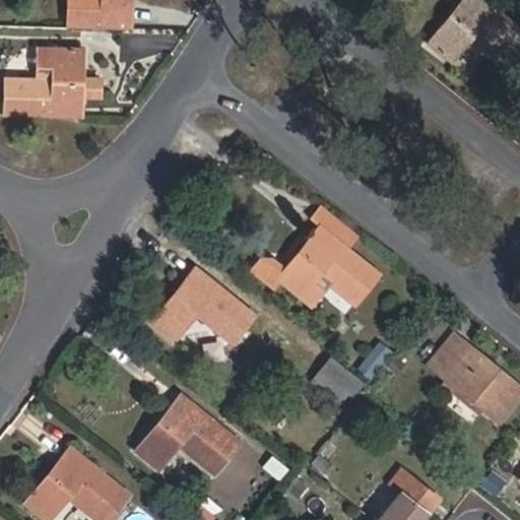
[(66,0),(66,26),(130,28),(130,0),(66,0)]
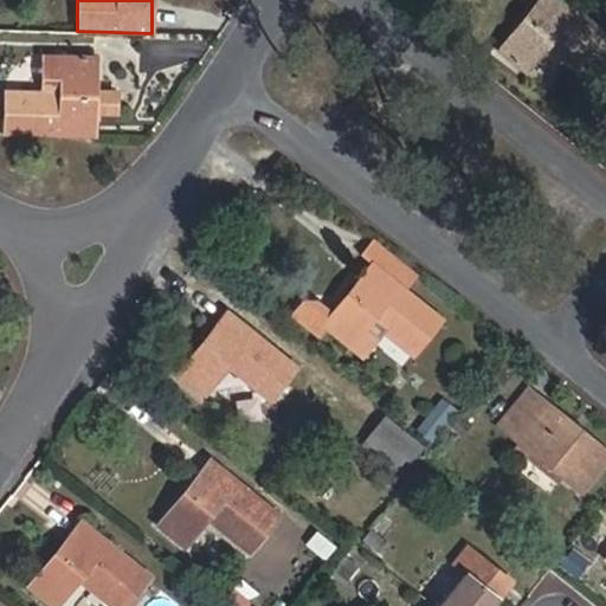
[(605,60),(605,37),(561,0),(536,0),(496,51),(526,75),(550,46),(591,79),(605,60)]
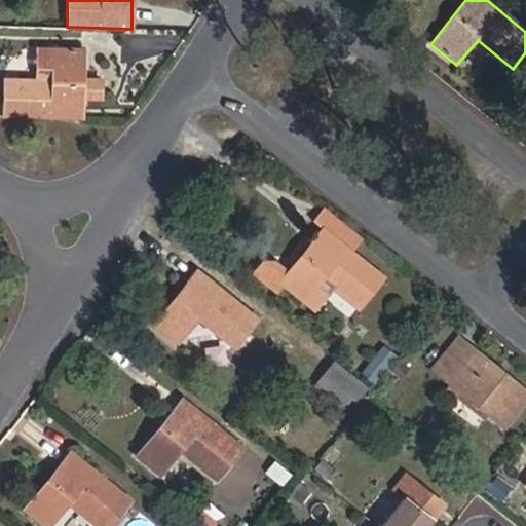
[(82,75),(82,50),(49,49),(49,79),(0,78),(0,79),(0,115),(81,117),(82,91),(92,91),(98,86),(98,81),(92,76),(82,75)]
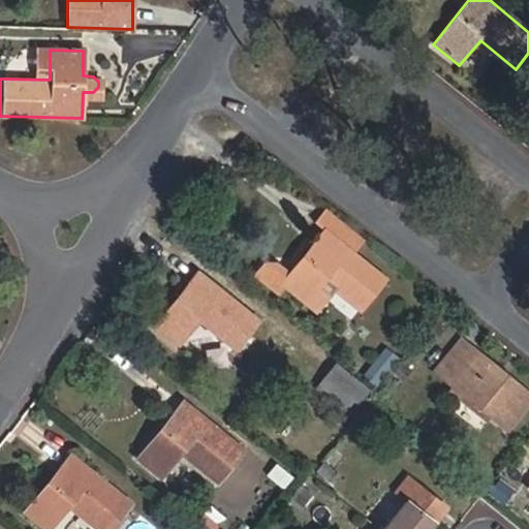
[(315,221),(324,228),(354,252),(364,240),(327,209),(315,221)]
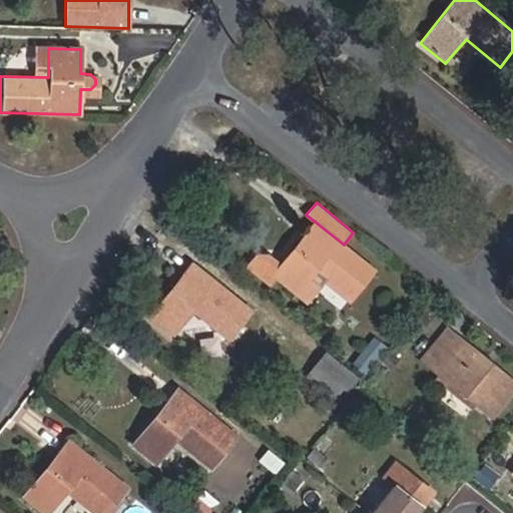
[(344,244),(315,221),(280,265),(260,248),(244,267),(265,283),(271,276),(296,296),(300,292),(309,280),(314,275),(349,303),(375,270),(344,244)]
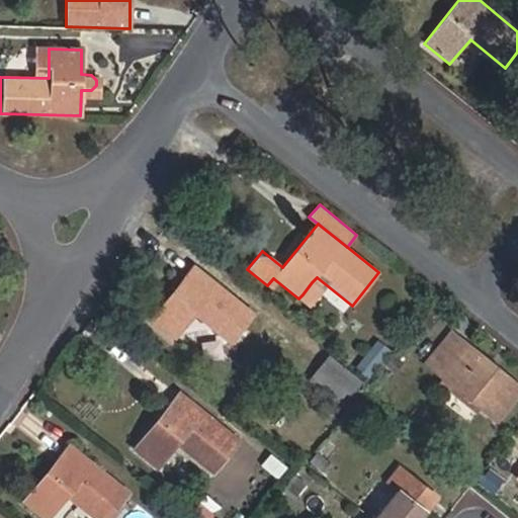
[(193,265),(149,320),(175,341),(195,316),(231,345),(254,315),(193,265)]
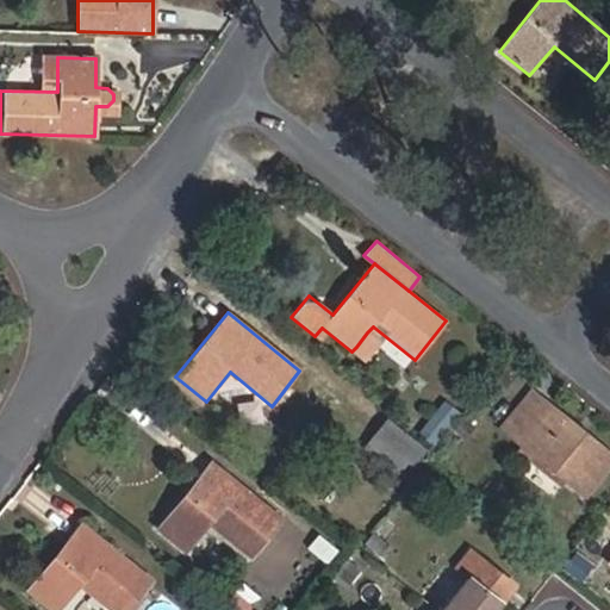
[(367,332),(356,347),(366,355),(378,341),(367,332)]
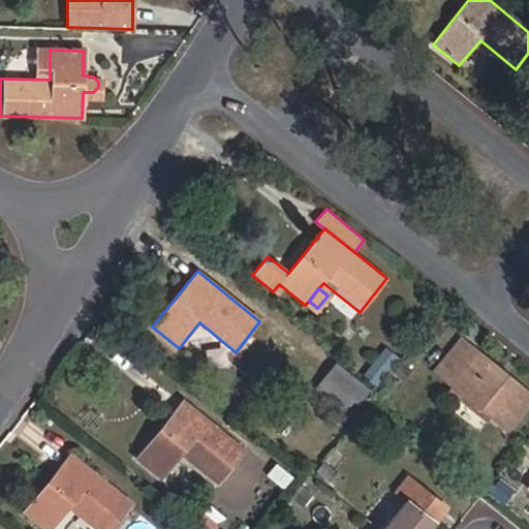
[(432,374),(449,387),(478,351),(461,337),(432,374)]
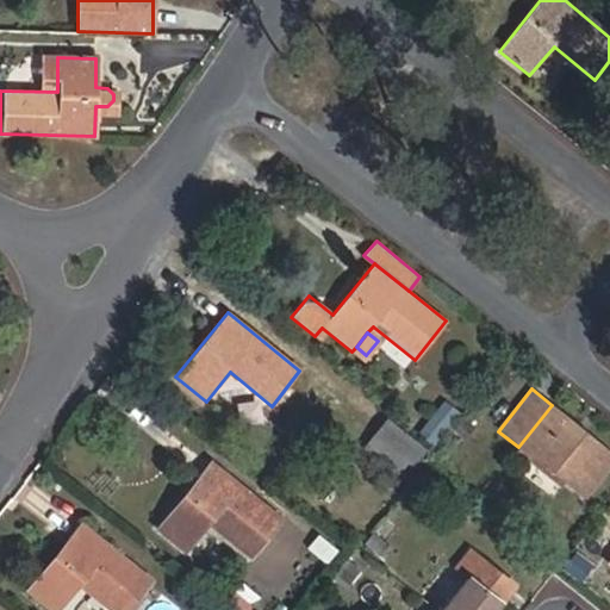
[(435,446),(458,410),(442,400),(419,436),(435,446)]
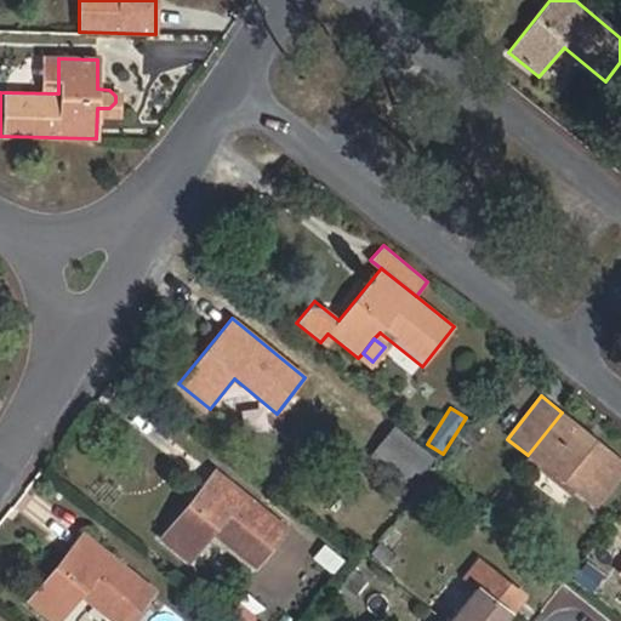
[(620,459),(562,412),(528,455),(596,508),(620,477),(620,459)]
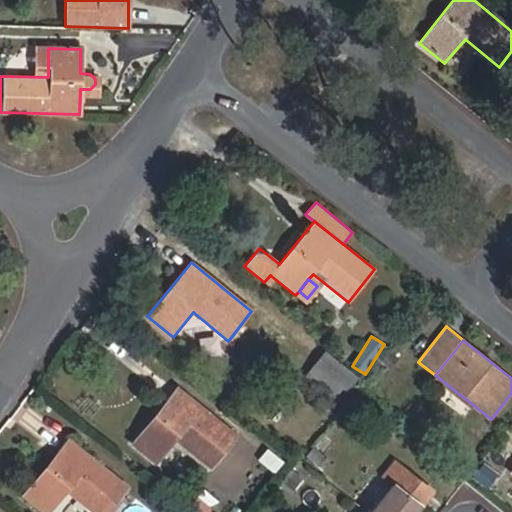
[(312,367),(321,374),(336,386),(348,370),(325,351),(312,367)]
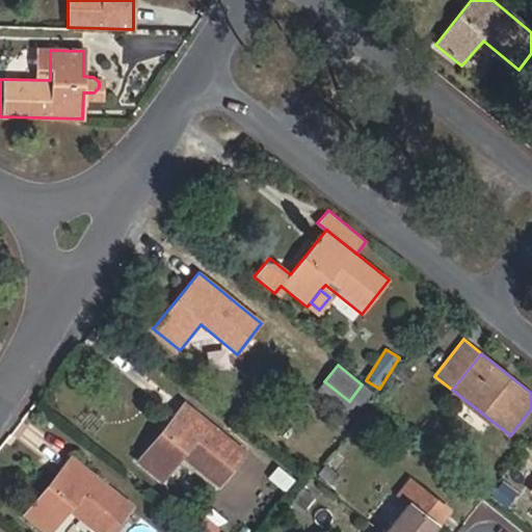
[(349,401),(334,389),(325,399),(340,411),(349,401)]
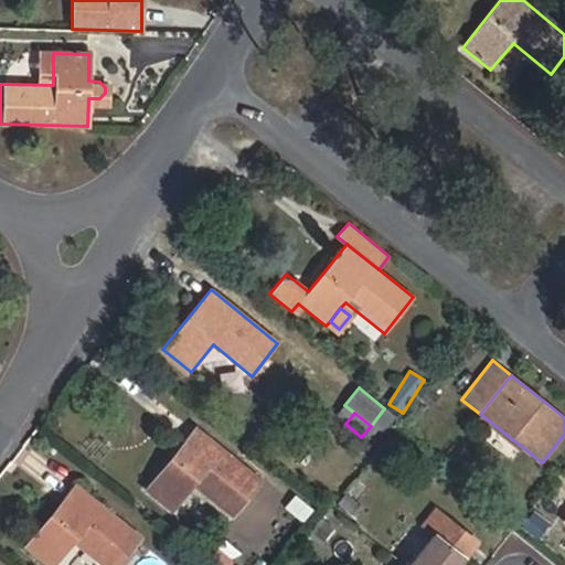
[(260,483),(194,430),(146,488),(173,510),(195,484),(234,516),(260,483)]
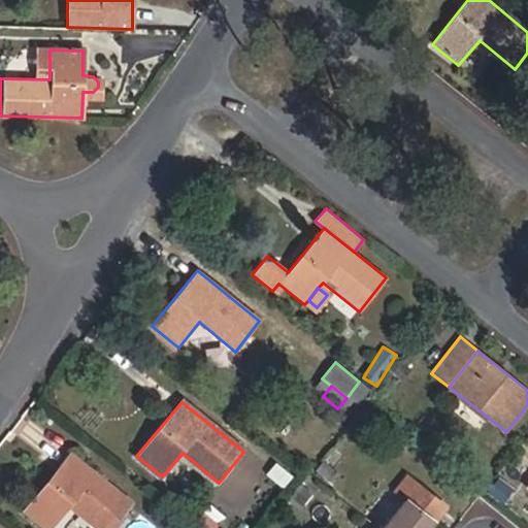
[(111,527),(132,505),(76,460),(31,513),(48,527),(51,527),(70,504),(99,527),(111,527)]
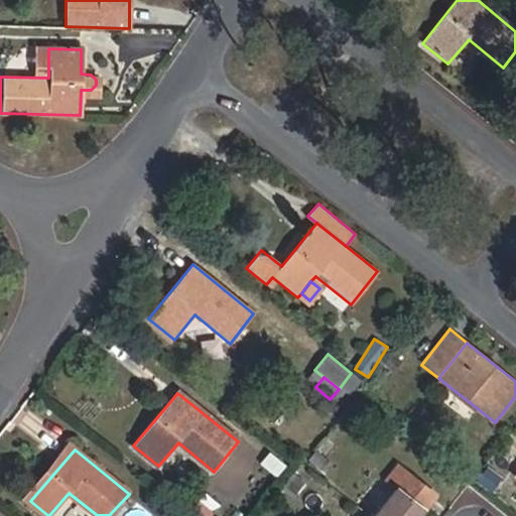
[(284,465),(269,453),(260,464),(275,477),(284,465)]
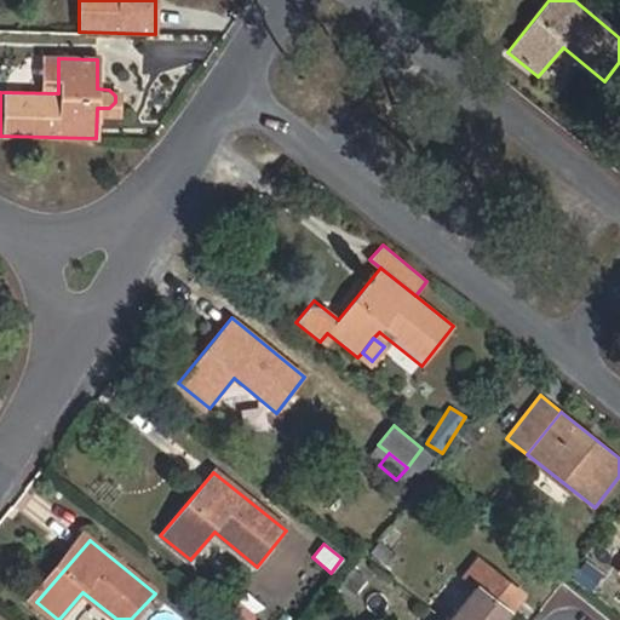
[(476,587),(449,619),(504,619),(524,596),(478,560),(463,578),(476,587)]
